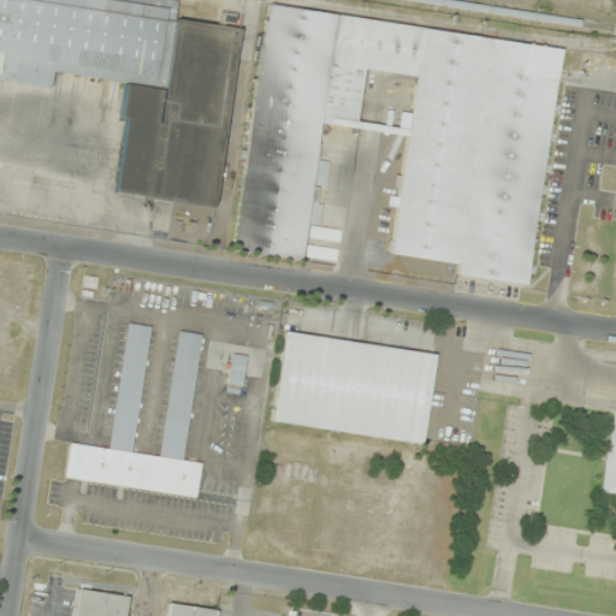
[(215,206),(240,28),(231,27),(232,16),(221,15),(220,25),(175,19),(177,0),(0,0),(0,76),(51,83),(52,72),(125,82),(120,119),(125,119),(116,193),(215,206)]
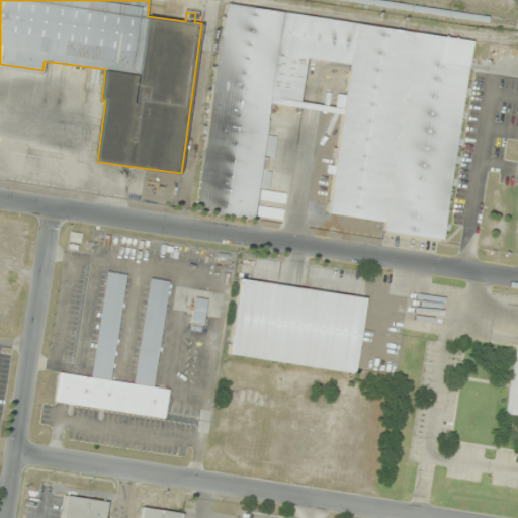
[(470,38),(225,6),(197,211),(255,219),(270,102),(301,106),(308,59),(350,64),(331,214),(386,222),(385,231),(444,239),(470,38)]
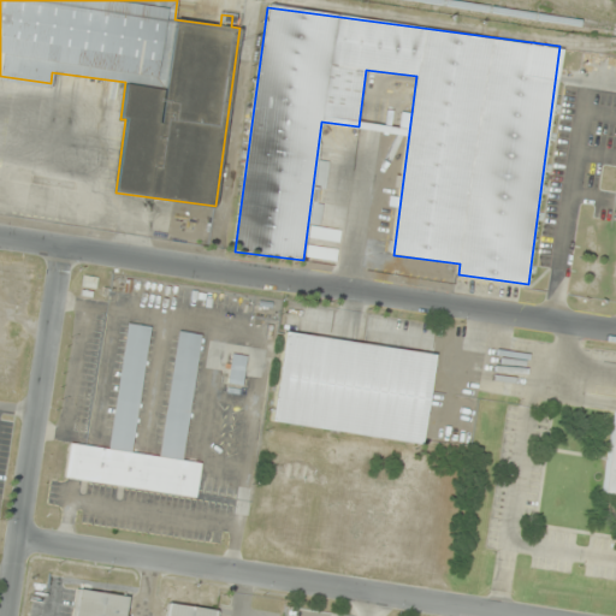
[(341,232),(313,226),(311,236),(338,242),(341,232)]
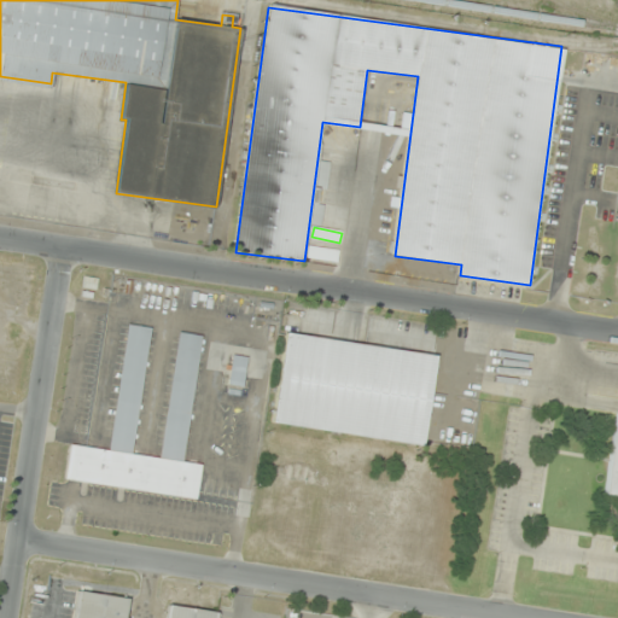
[(308,257),(337,260),(338,250),(309,248),(308,257)]
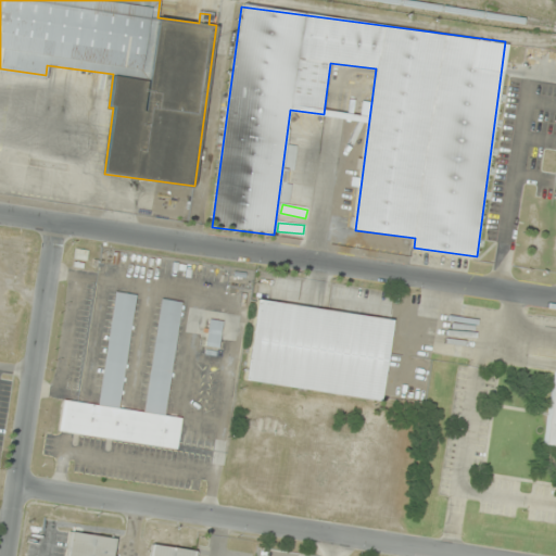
[(59,432),(177,447),(181,418),(166,416),(180,302),(160,299),(146,412),(119,408),(135,294),(114,291),(99,405),(63,400),(59,432)]
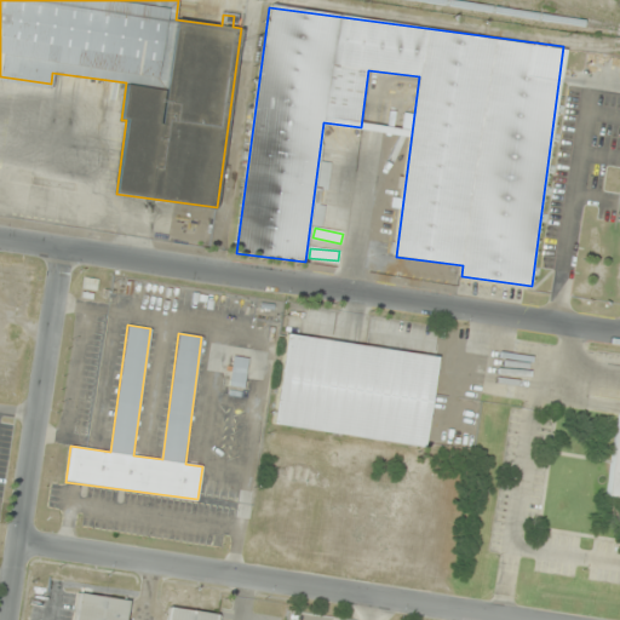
[(274,424),(424,446),(437,356),(286,334),(274,424)]
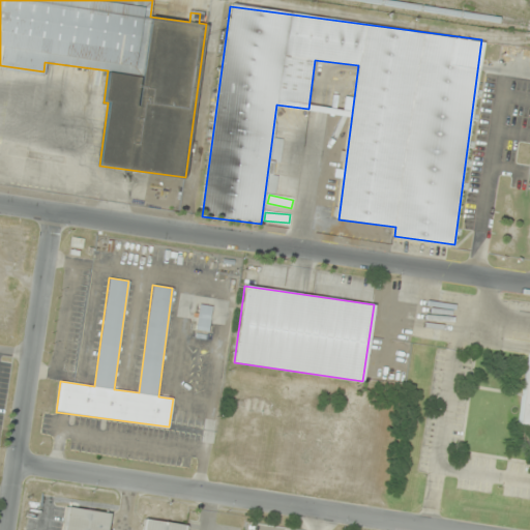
[(209,330),(209,305),(199,305),(199,330),(209,330)]
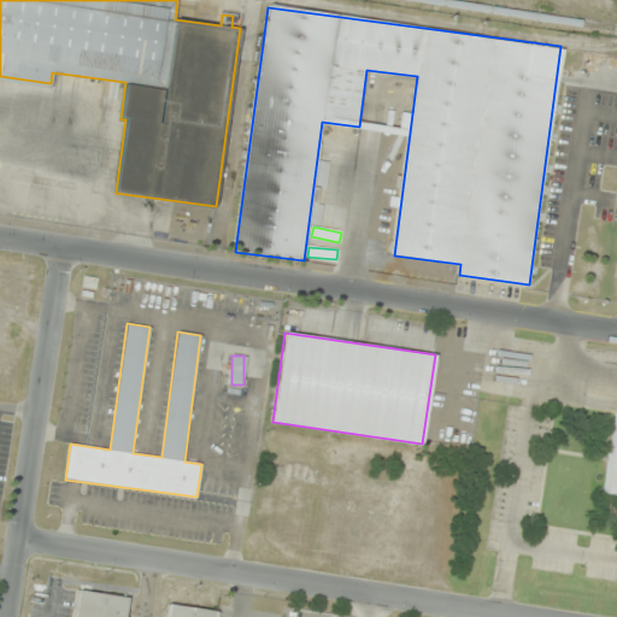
[(74,616),(123,616),(127,597),(78,591),(74,616)]
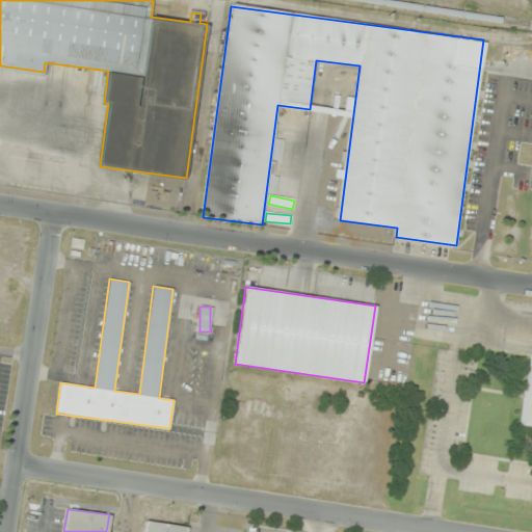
[(184,531),(185,527),(144,521),(142,531),(184,531)]
